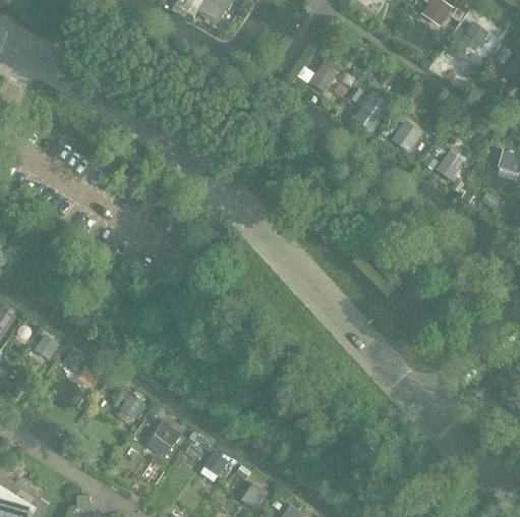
[(180,0),(182,1),(178,7),(186,11),(192,0),(180,0)]
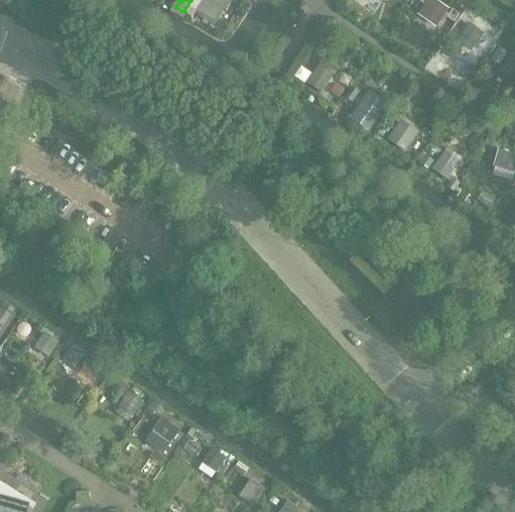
[(214,20),(225,0),(202,0),(196,10),(214,20)]
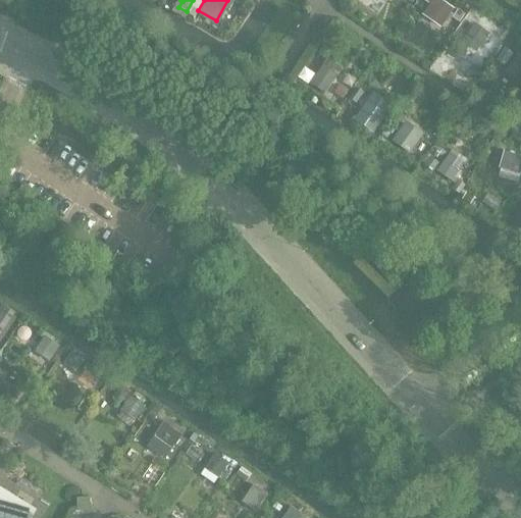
[(440,24),(452,7),(441,0),(435,0),(425,14),(440,24)]
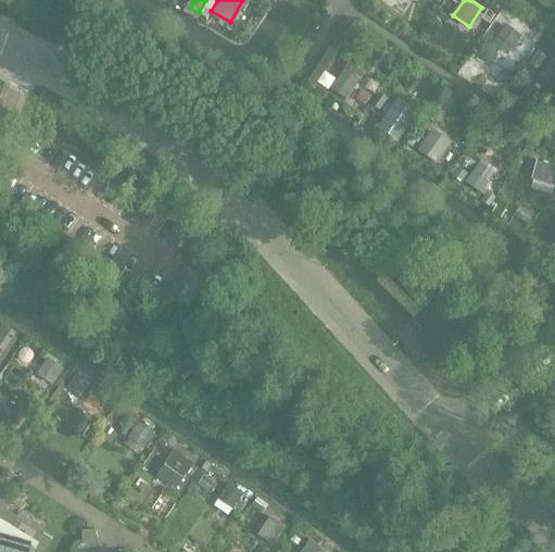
[(506,52),(519,34),(504,23),(491,41),(506,52)]
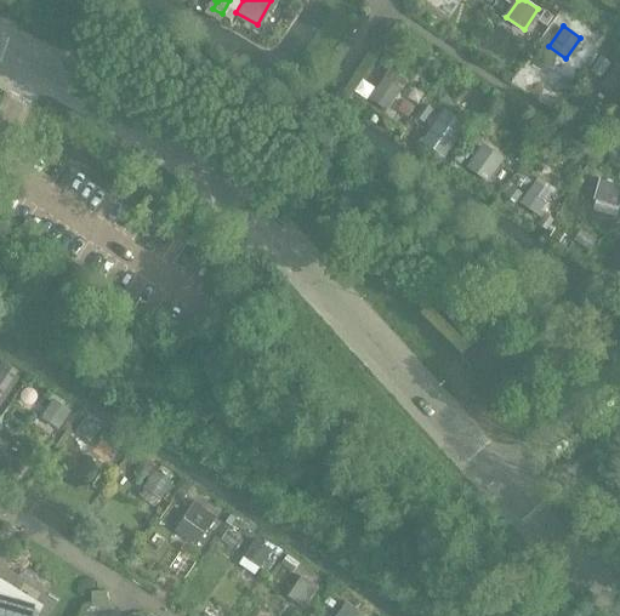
[(618,95),(619,90),(619,66),(614,62),(601,83),(618,95)]
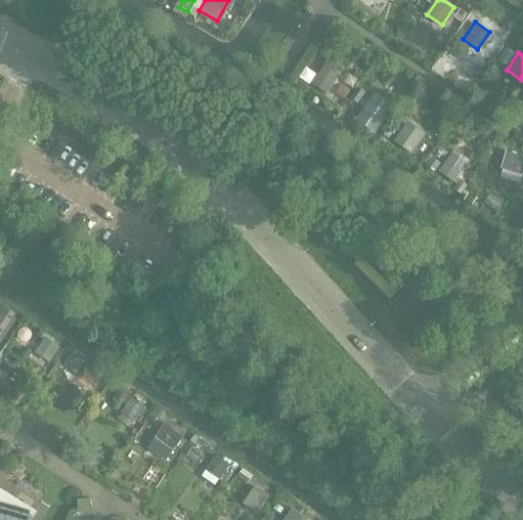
[(325,91),(337,75),(322,65),(311,82),(325,91)]
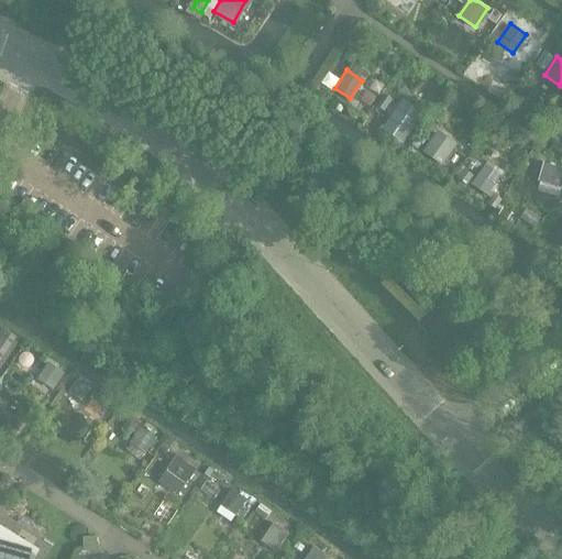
[(400,134),(414,116),(398,105),(385,123),(400,134)]
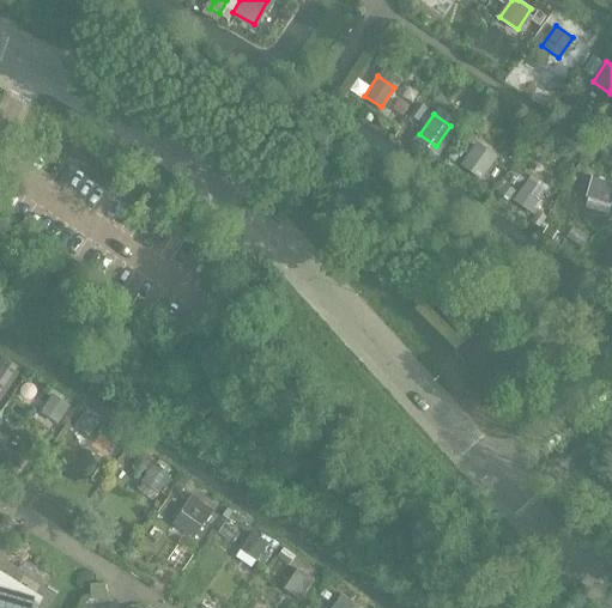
[(482,181),(498,157),(477,141),(459,165),(482,181)]
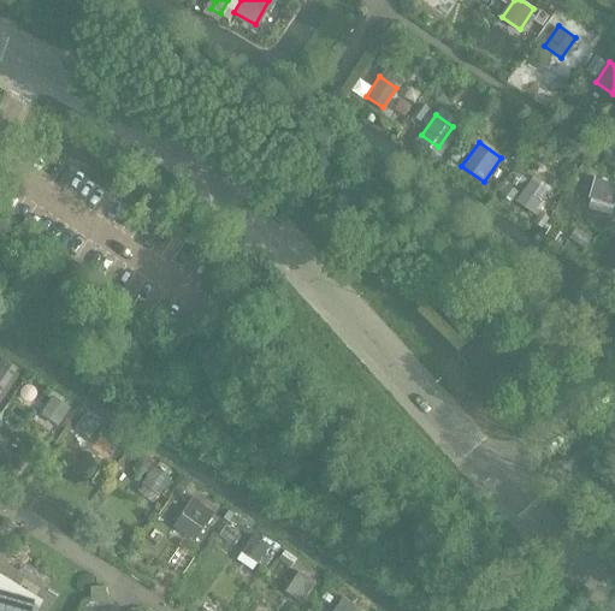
[(611,203),(614,191),(614,182),(595,177),(590,196),(611,203)]
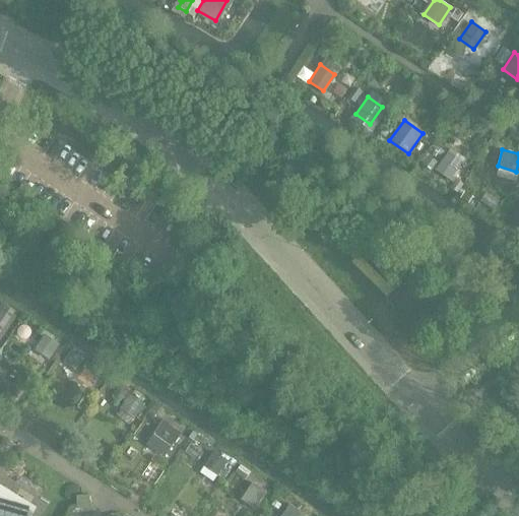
[(450,179),(461,162),(447,152),(436,169),(450,179)]
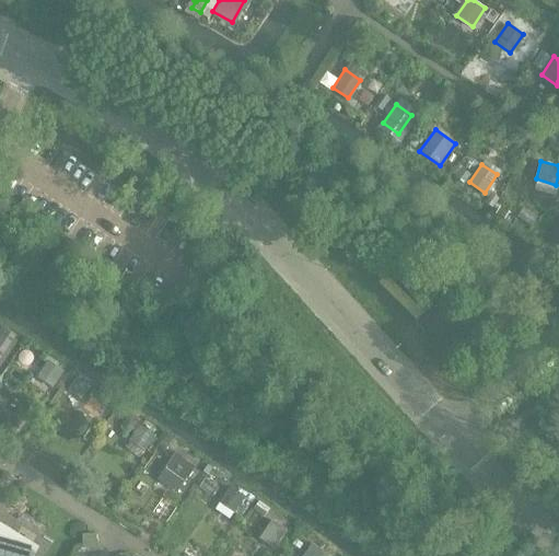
[(4,324),(0,331),(0,362),(2,363),(22,336),(4,324)]
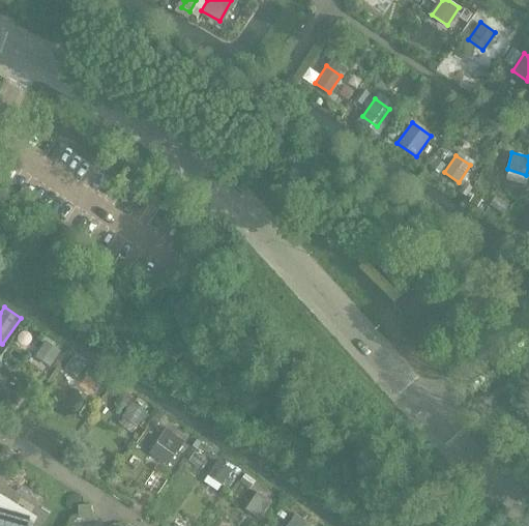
[(45,341),(35,355),(49,364),(59,350),(45,341)]
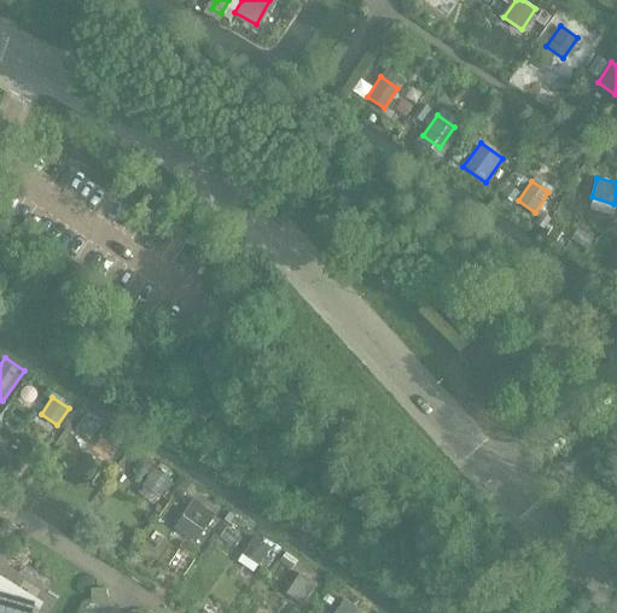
[(100,435),(91,449),(105,459),(115,444),(100,435)]
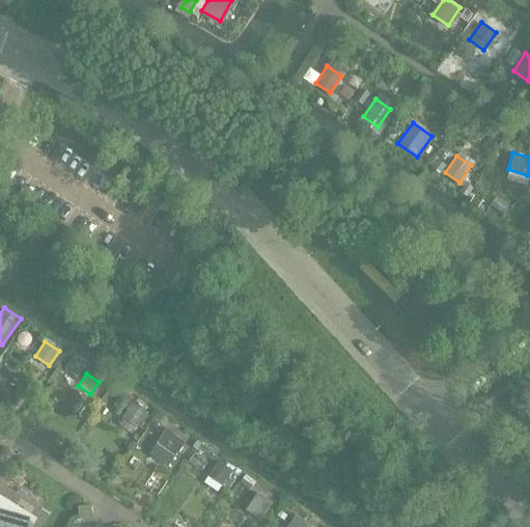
[(133,400),(122,416),(136,425),(146,411),(133,400)]
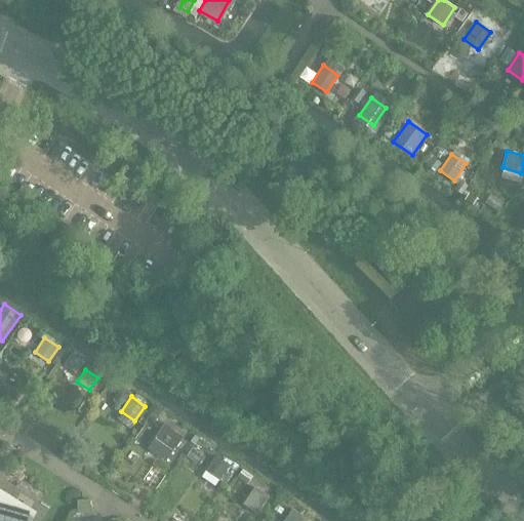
[(171,424),(161,439),(173,448),(184,433),(171,424)]
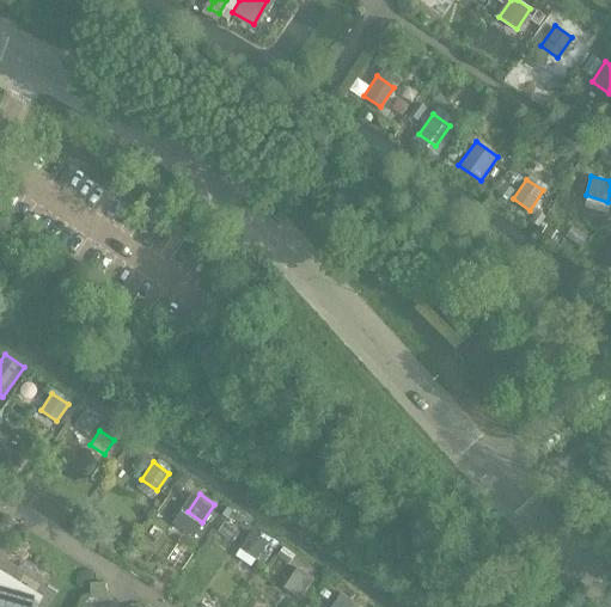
[(251,529),(242,544),(257,555),(267,540),(251,529)]
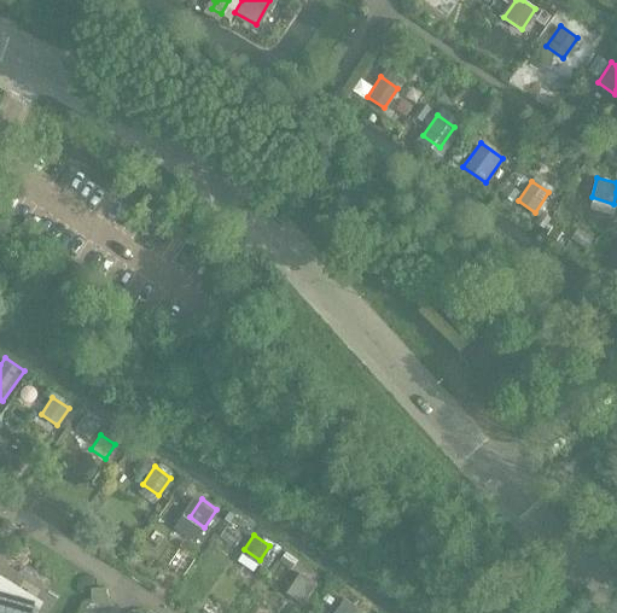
[(302,602),(316,582),(300,570),(290,584),(302,593),(297,599),(302,602)]
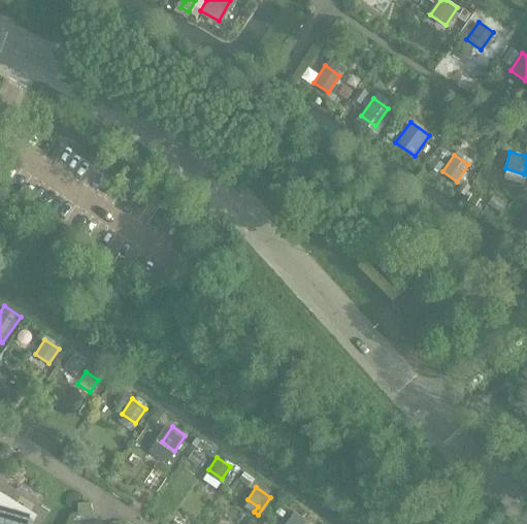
[(0,523),(28,523),(36,513),(0,490),(0,523)]
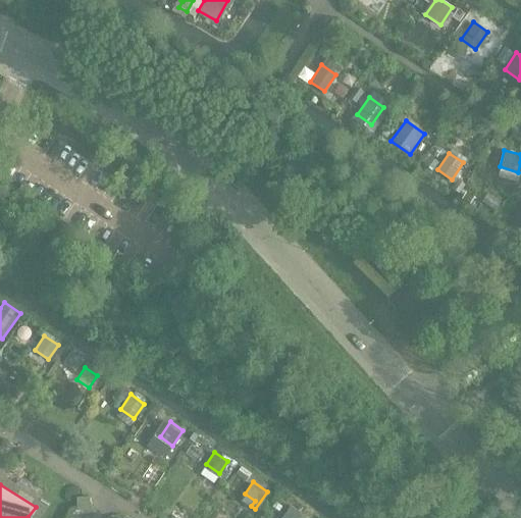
[(75,493),(75,506),(88,506),(89,493),(75,493)]
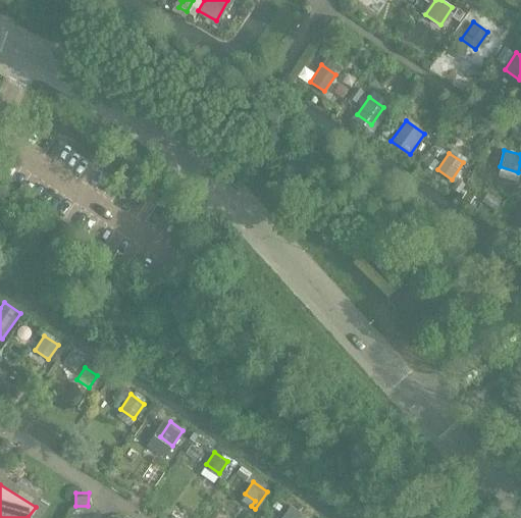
[(291,504),(280,517),(279,517),(308,517),(310,516),(291,504)]
